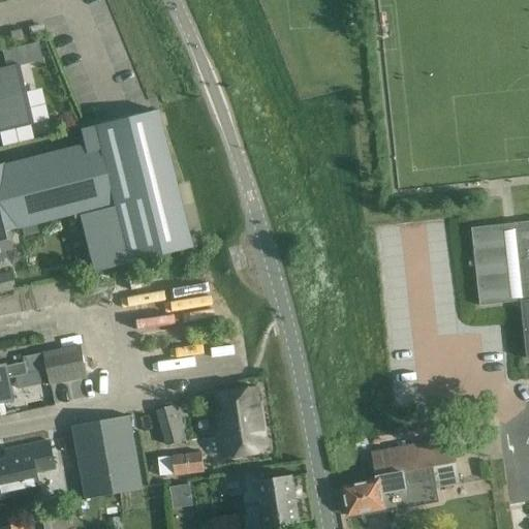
[(12,42),(23,39),(21,30),(13,31),(9,32),(12,42)]
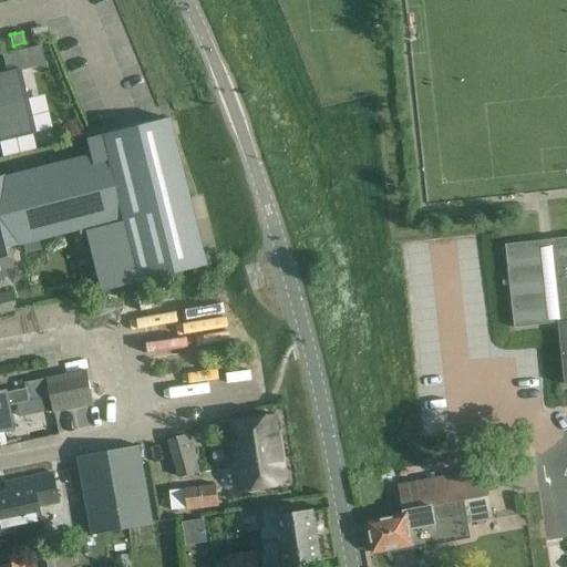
[(0,141),(34,132),(22,83),(19,69),(0,73),(0,141)]
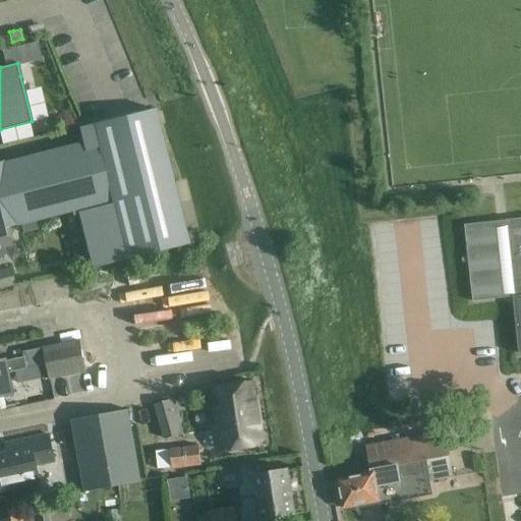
[(19,224),(70,211),(71,215),(77,213),(92,269),(181,246),(200,241),(189,198),(177,201),(154,109),(78,127),(82,143),(4,163),(0,163),(0,247),(11,244),(6,227),(19,224)]
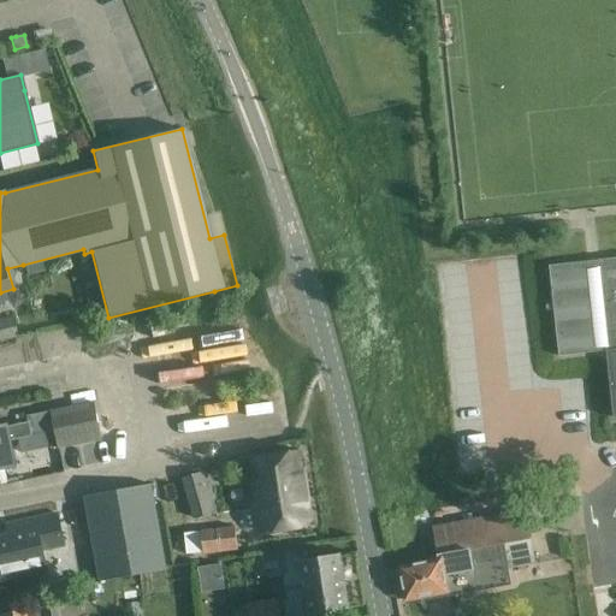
[(615,259),(599,261),(549,266),(560,356),(606,351),(614,418),(615,418),(615,259)]
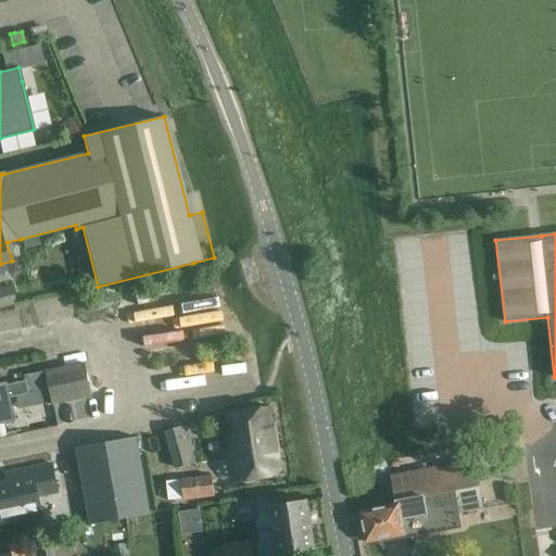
[(0,290),(0,307),(15,304),(11,288),(0,290)]
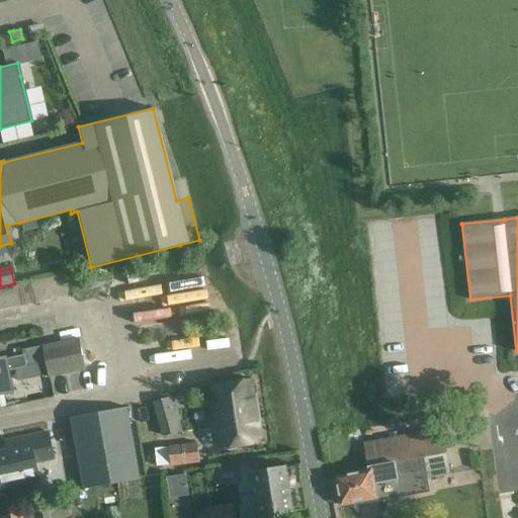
[(153,300),(196,292),(194,281),(151,289),(153,300)]
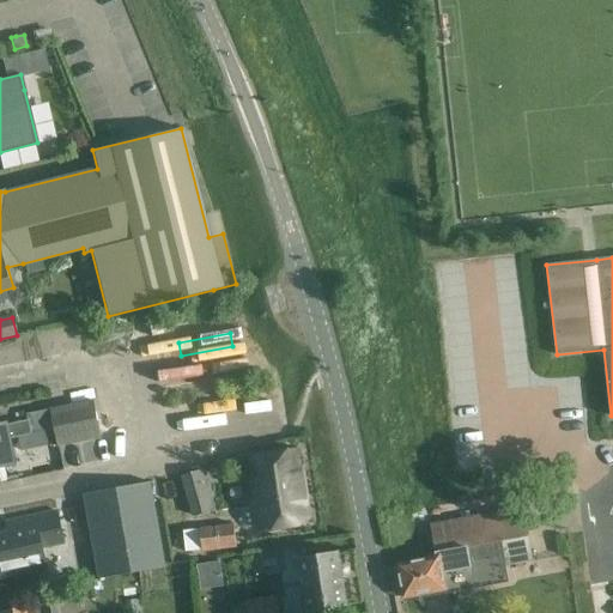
[(92,400),(50,410),(50,411),(28,416),(29,420),(7,425),(6,424),(0,425),(0,467),(16,465),(10,438),(55,429),(59,447),(101,437),(92,400)]
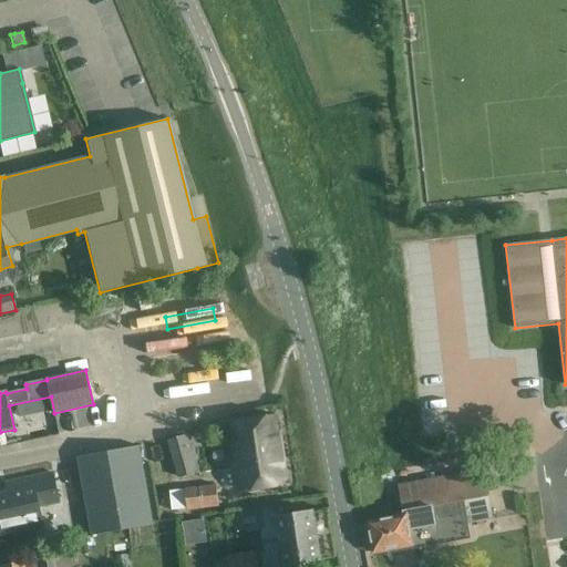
[(232,422),(241,491),(287,484),(277,415),(232,422)]
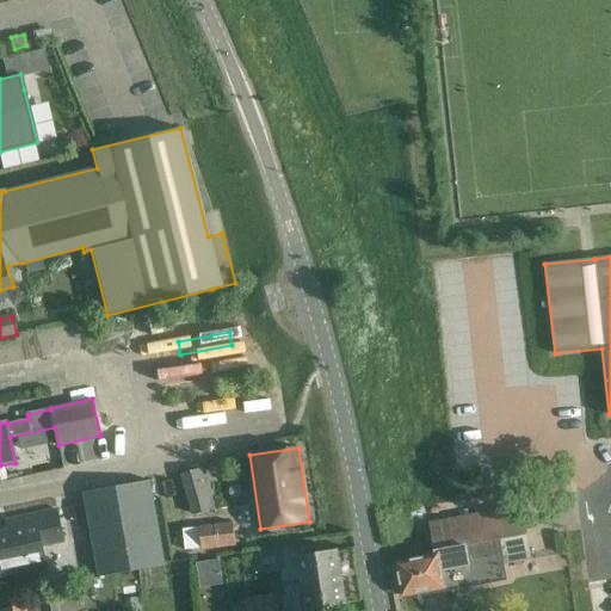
[(224,505),(215,468),(181,476),(191,514),(224,505)]
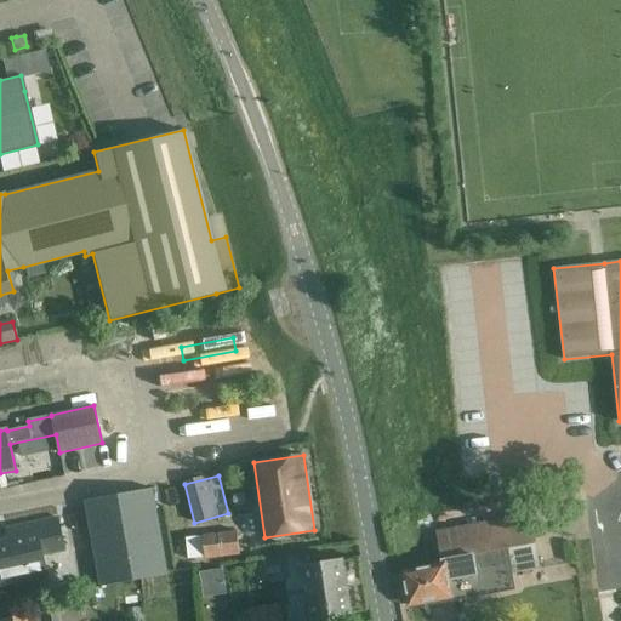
[(101,587),(167,575),(153,489),(85,501),(101,587)]
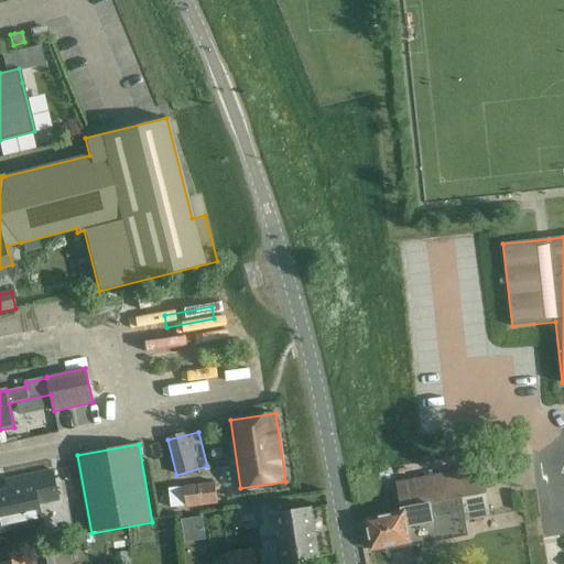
[(402,513),(366,520),(371,549),(410,542),(409,539),(415,538),(416,546),(438,542),(468,537),(466,521),(491,517),(481,467),(397,483),(402,513)]
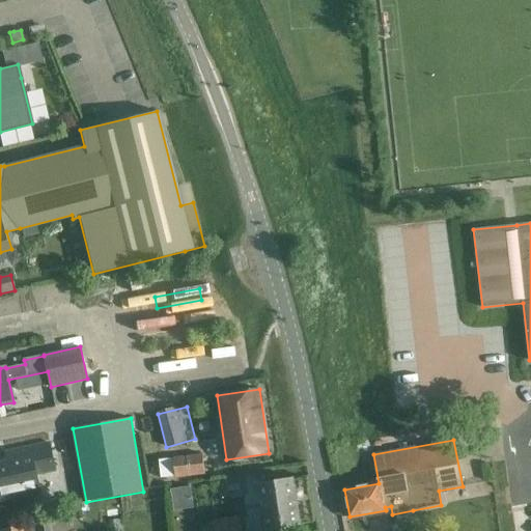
[(0,466),(0,494),(1,499),(38,491),(34,473),(55,469),(49,443),(17,450),(20,462),(0,466)]
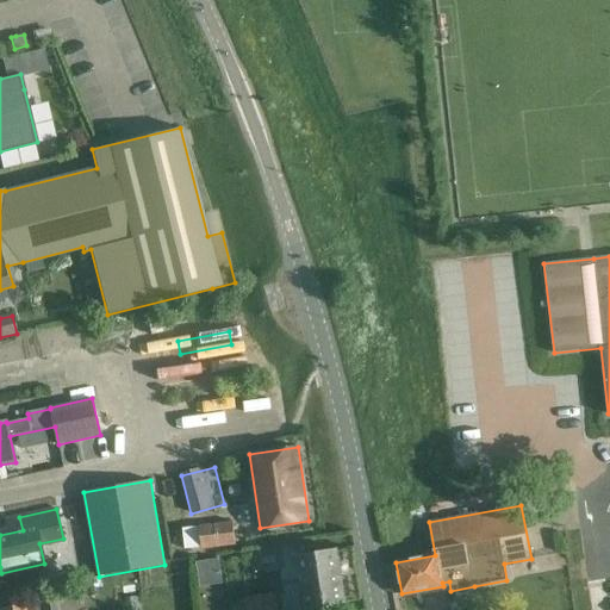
[(232,522),(210,524),(199,526),(199,527),(182,528),(185,549),(201,548),(236,545),(232,522)]
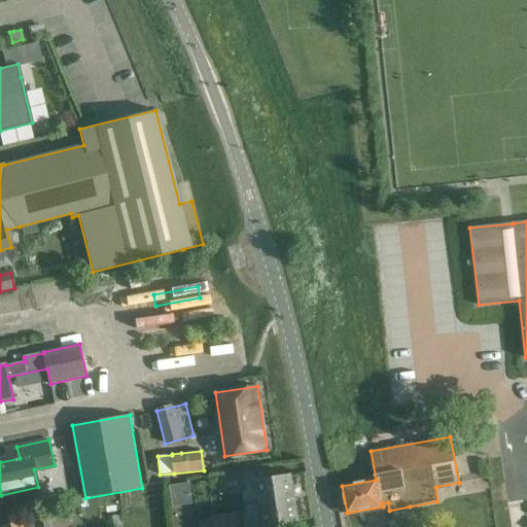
[(282,526),(282,524),(299,521),(291,475),(256,480),(264,526),(282,526)]
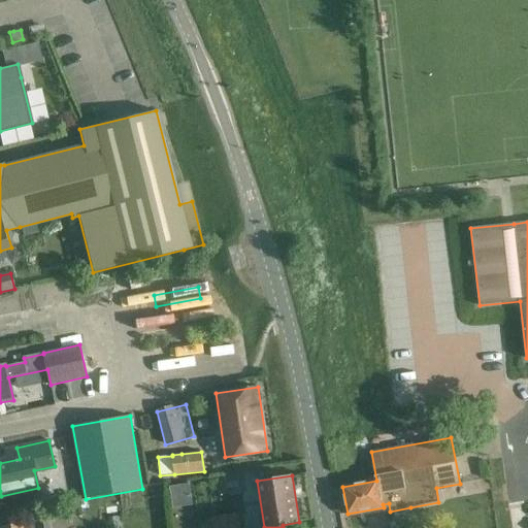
[(211,518),(212,527),(238,527),(236,514),(211,518)]
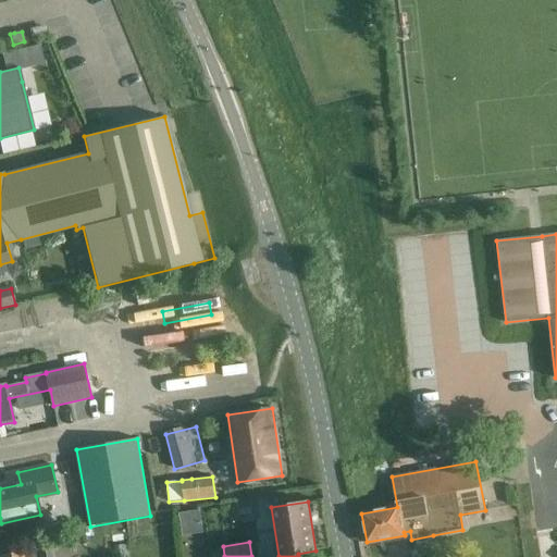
[(71,556),(69,544),(21,553),(0,556),(71,556)]
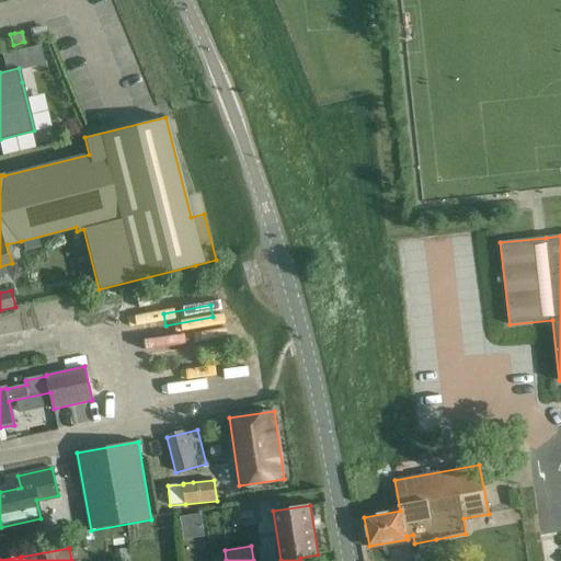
[(127,560),(126,549),(115,551),(116,560),(127,560)]
